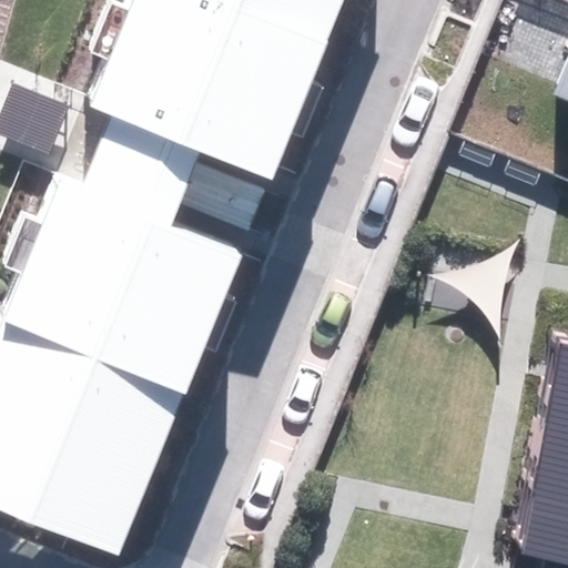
[(341,0),(130,0),(88,108),(111,118),(200,152),(271,180),(341,0)]
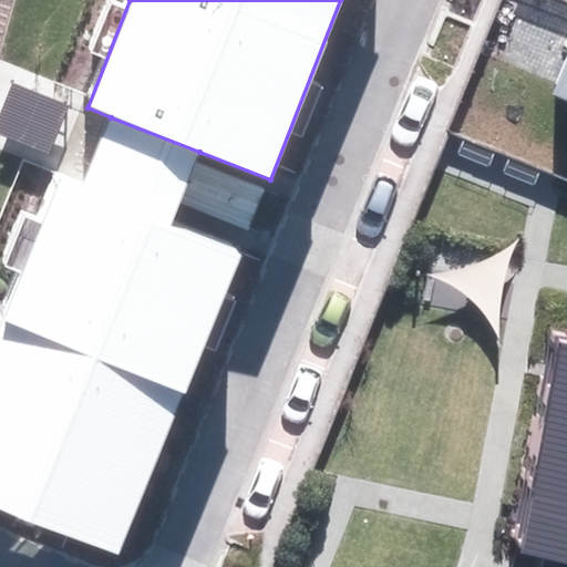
[(566,64),(555,95),(566,100),(566,64)]
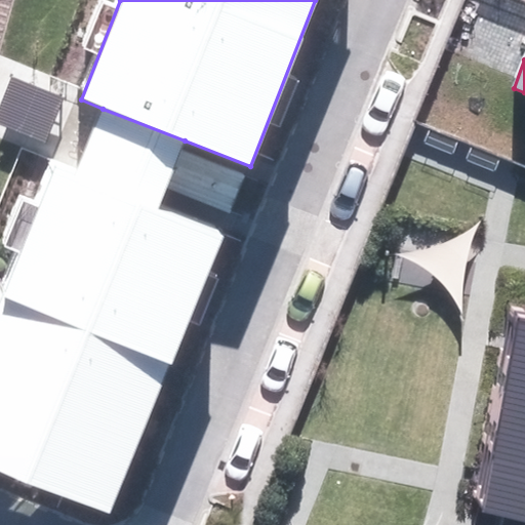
[(185,140),(103,109),(77,175),(159,207),(185,140)]
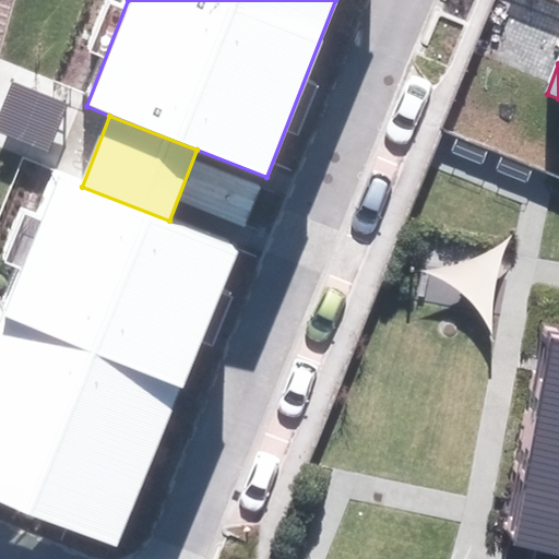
[(82,187),(57,177),(0,321),(0,499),(120,546),(238,248),(169,221),(82,187)]
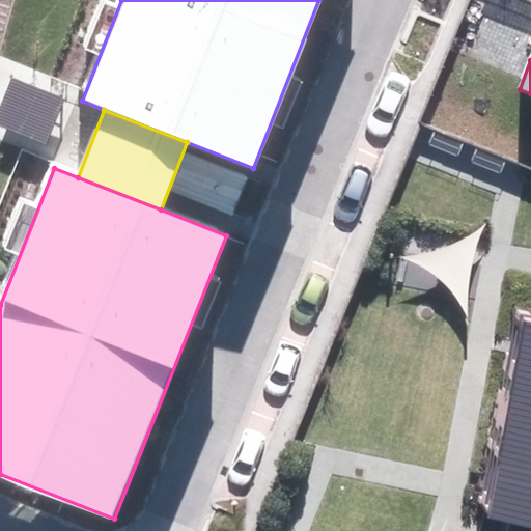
[(530,530),(530,323),(529,323),(483,508),(477,530),(530,530)]
